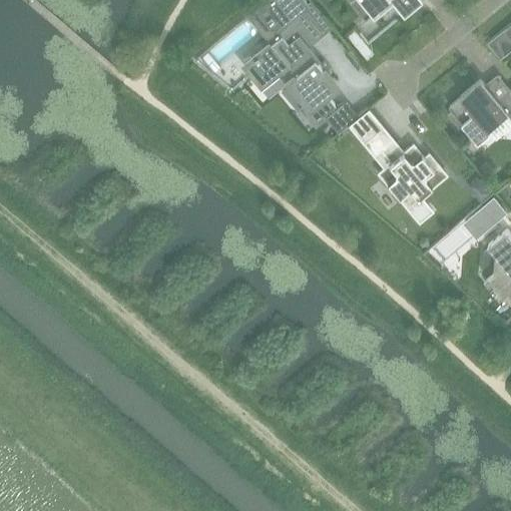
[(318,122),(325,116),(337,106),(329,96),(327,94),(338,85),(316,60),(312,64),(304,54),(309,51),(306,47),(323,33),(304,11),(310,6),(305,0),(280,0),(265,13),(279,30),(277,31),(282,38),(247,66),(264,85),(281,70),(311,105),(307,109),(318,122)]
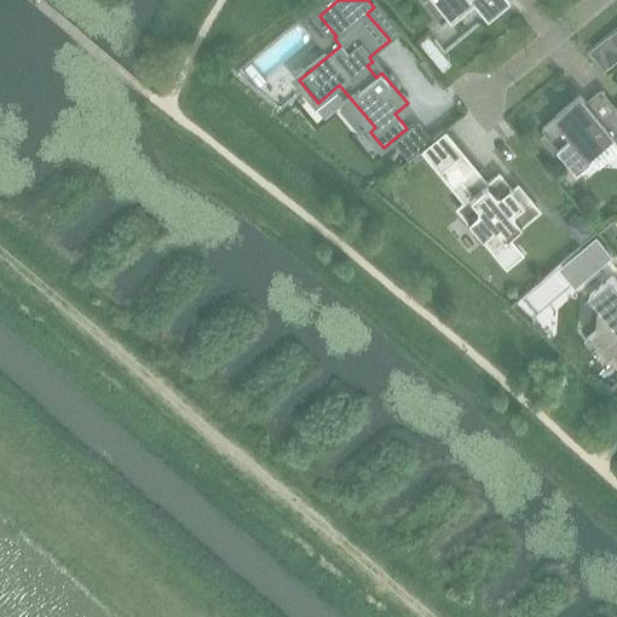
[(511,0),(428,0),(425,3),(443,24),(440,27),(440,28),(473,0),(489,19),(512,0),(511,0)]
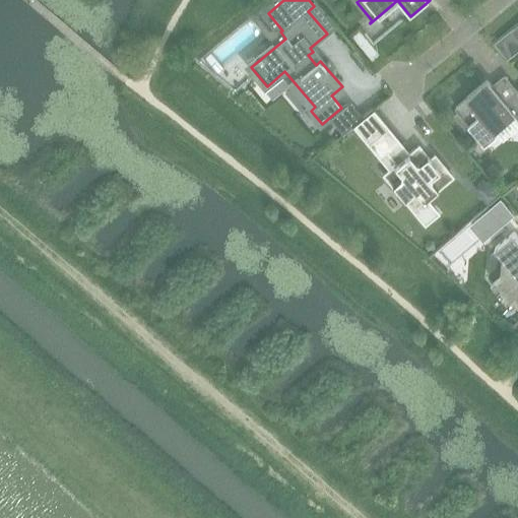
[(472,127),(488,145),(500,135),(498,133),(517,117),(517,93),(507,103),(490,82),(469,100),(458,110),(461,114),(457,118),(468,131),(472,127)]
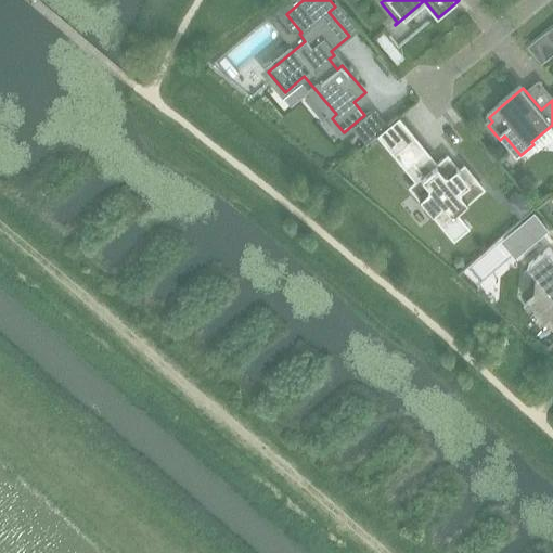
[(387,111),(373,123),(382,133),(397,121),(387,111)]
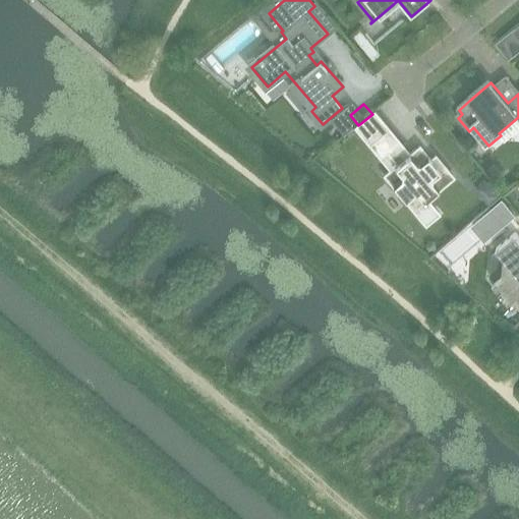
[(438,168),(431,161),(421,148),(411,156),(391,131),(371,147),(382,159),(389,153),(400,166),(386,177),(415,212),(455,179),(443,164),(438,168)]
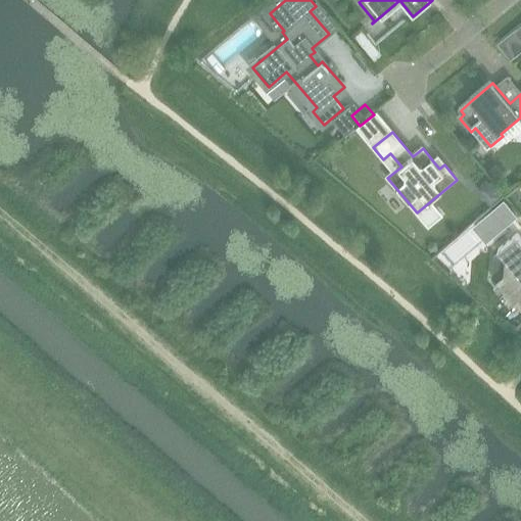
[(520,237),(519,236),(501,251),(508,261),(507,278),(496,286),(513,304),(519,299),(520,301),(520,237)]
